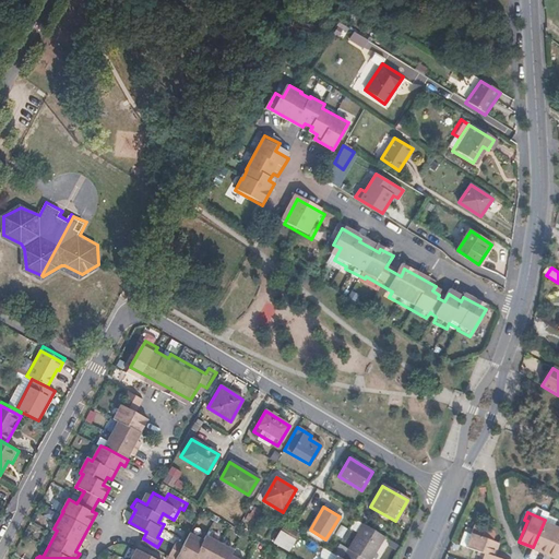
[(533,547),(546,554),(558,522),(558,519),(557,519),(554,523),(545,520),(533,547)]
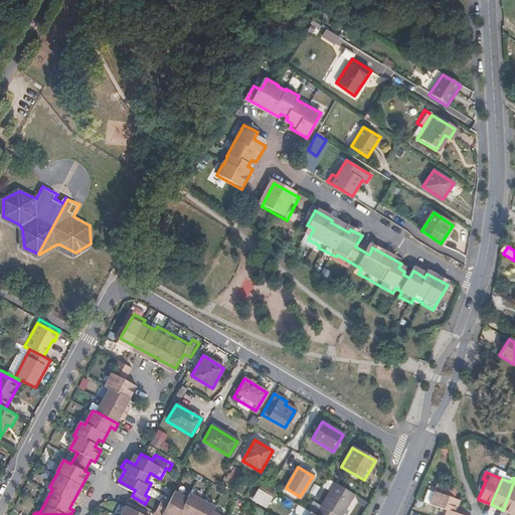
[(261,504),(271,488),(258,481),(247,496),(261,504)]
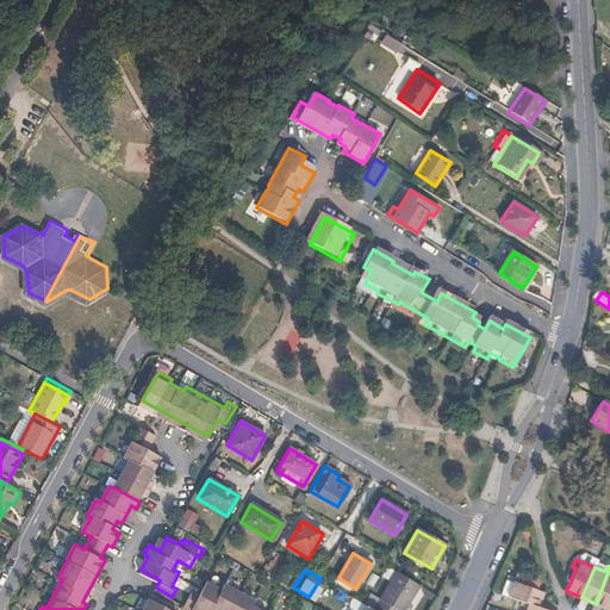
[(609,570),(596,604),(609,609),(609,570)]
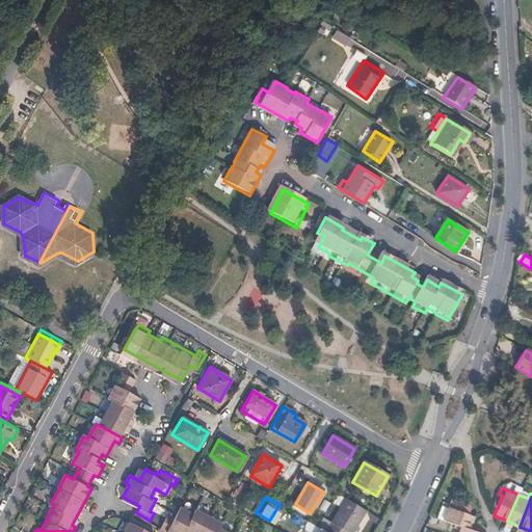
[(345,498),(325,531),(347,531),(348,531),(351,531),(365,510),(345,498)]
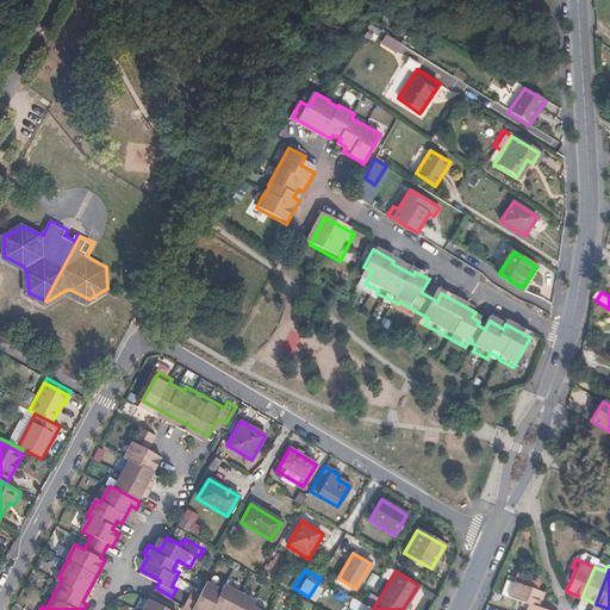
[(511,597),(526,602),(541,608),(547,593),(541,591),(545,584),(542,578),(528,572),(523,583),(517,580),(511,597)]
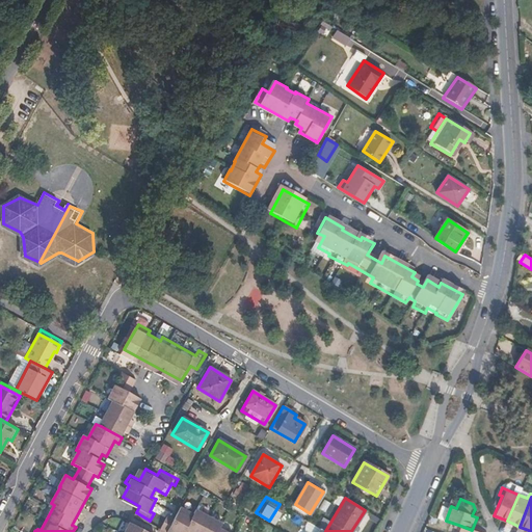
[(234,531),(222,525),(224,520),(200,506),(196,511),(184,504),(177,516),(168,512),(161,526),(171,531),(185,531),(186,531),(185,531),(193,531),(194,531),(234,531)]
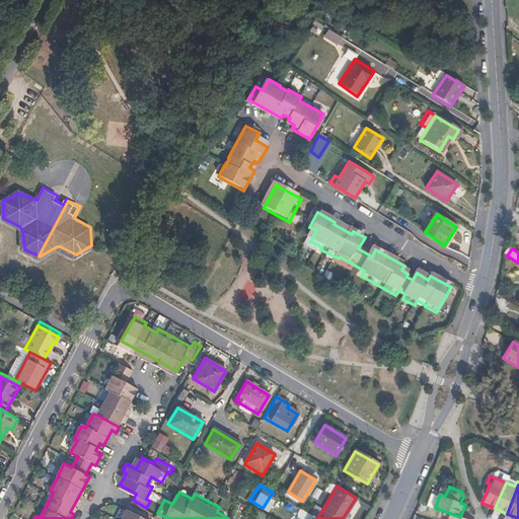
[(144,518),(128,509),(122,518),(144,518)]
